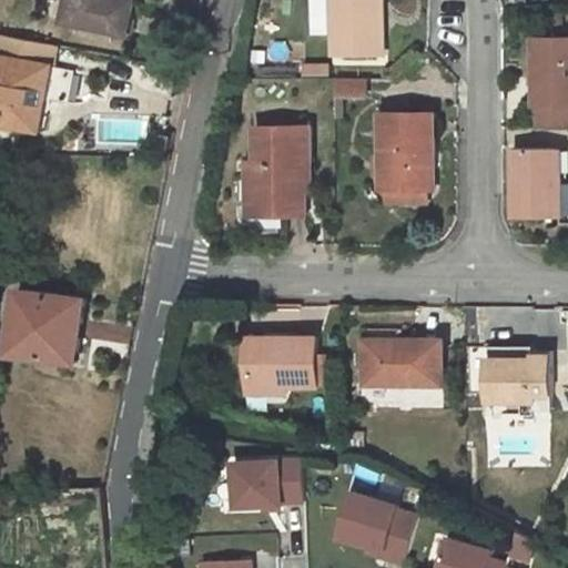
[(68,0),(63,22),(127,36),(133,3),(122,0),(68,0)]
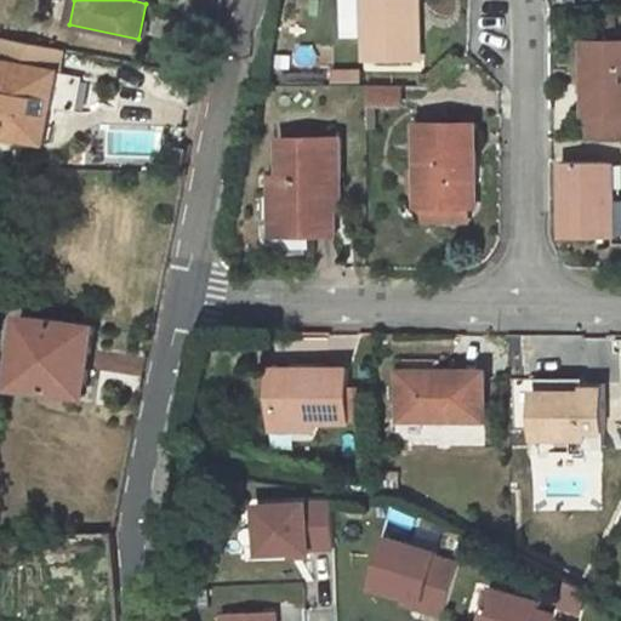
[(368,34),(369,60),(421,60),(420,0),(359,0),(359,35),(368,34)]
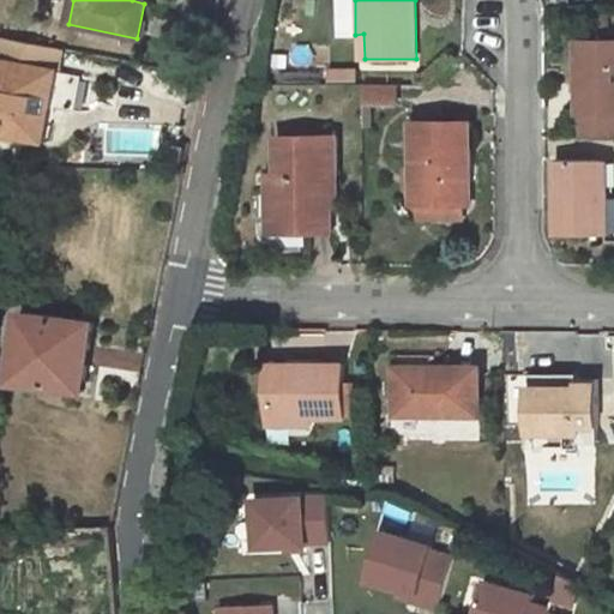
[(355,35),(354,59),(365,59),(363,34),(355,35)]
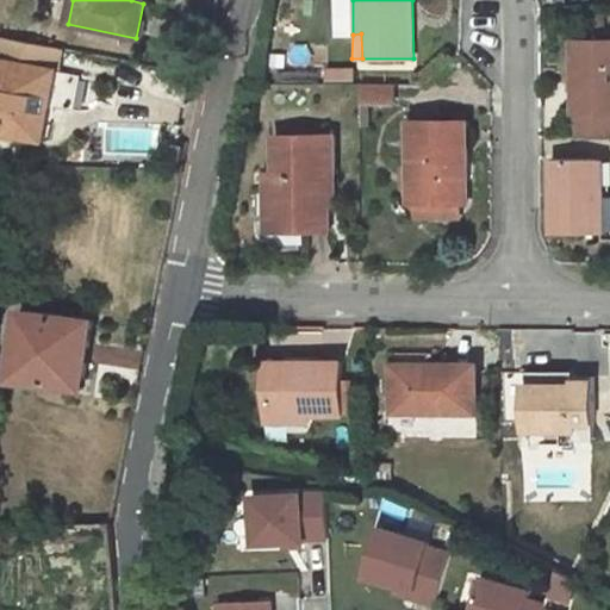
[(609,41),(574,42),(574,111),(578,111),(578,135),(609,134),(609,41)]
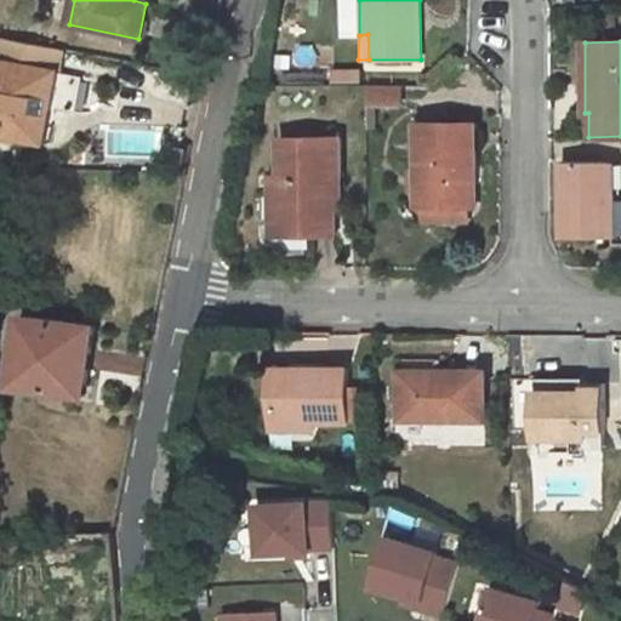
[(57,69),(0,58),(0,131),(53,142),(60,114),(49,112),(57,69)]
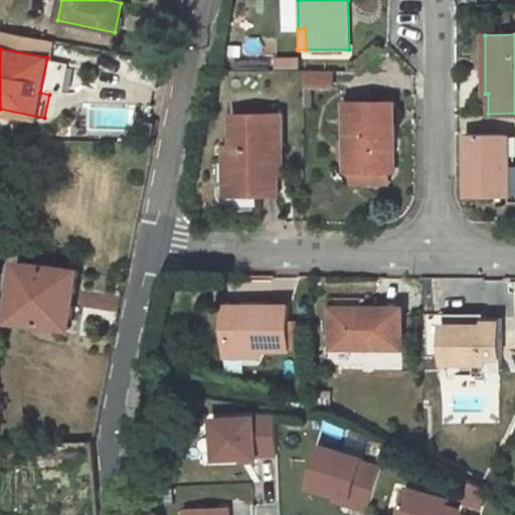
[(332,87),(332,70),(306,70),(306,87),(332,87)]
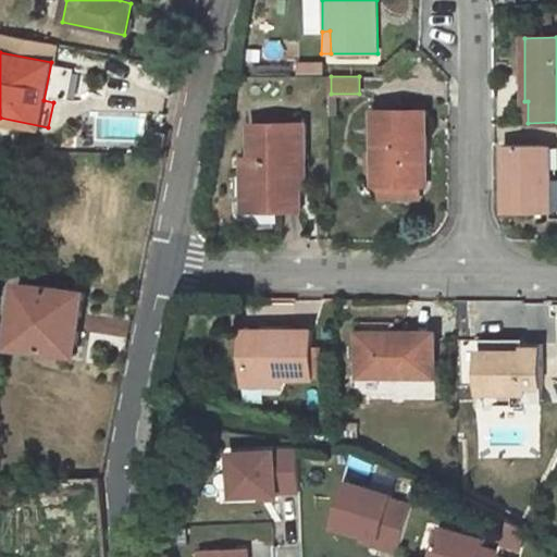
[(375,111),(374,184),(424,184),(424,151),(426,151),(426,111),(375,111)]
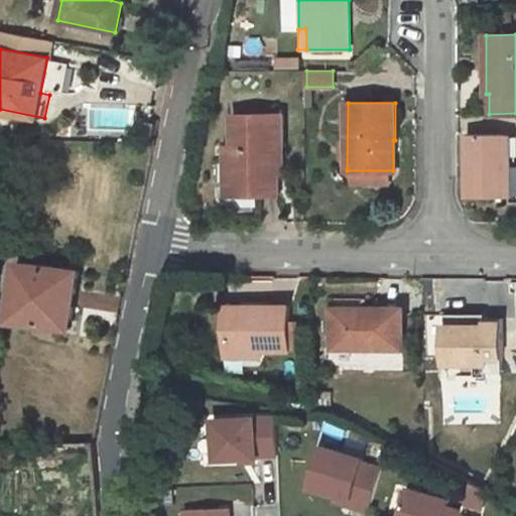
[(283,185),(284,114),(240,114),(237,114),(236,145),(229,146),(229,185),(258,185),(283,185)]
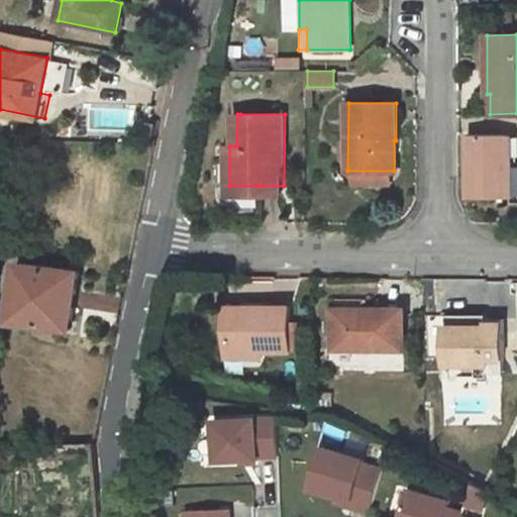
[(471,134),(469,196),(512,197),(512,163),(508,163),(508,134),(471,134)]
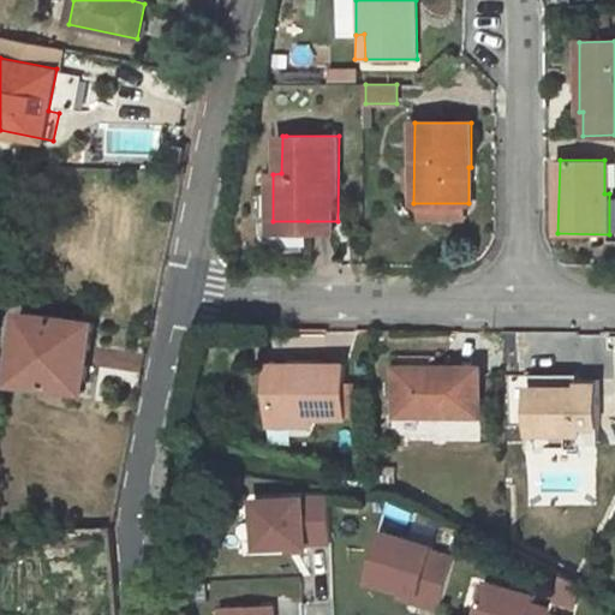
[(273,233),(309,232),(308,221),(273,221),(273,233)]
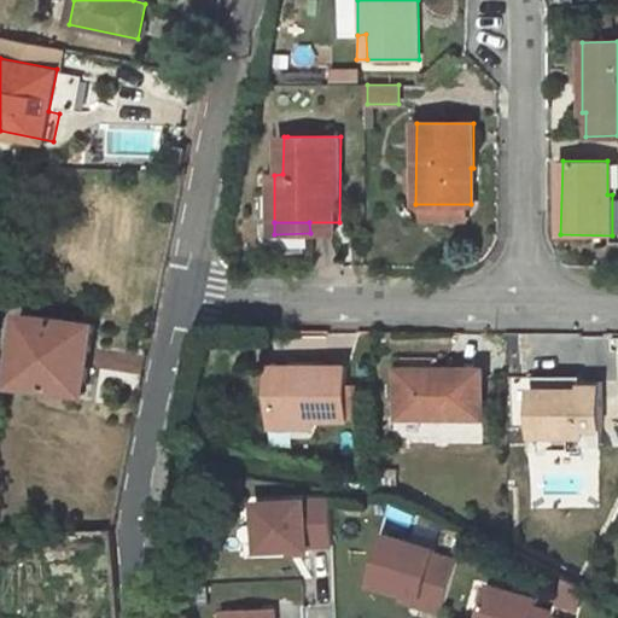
[(339,222),(309,222),(310,233),(339,233),(339,222)]
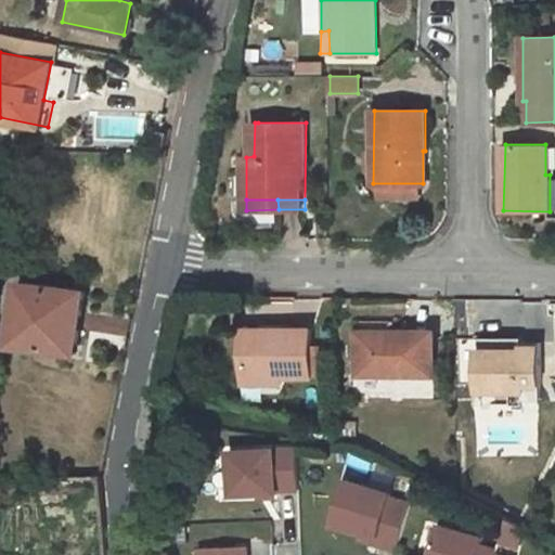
[(24,281),(15,344),(77,353),(87,291),(24,281)]
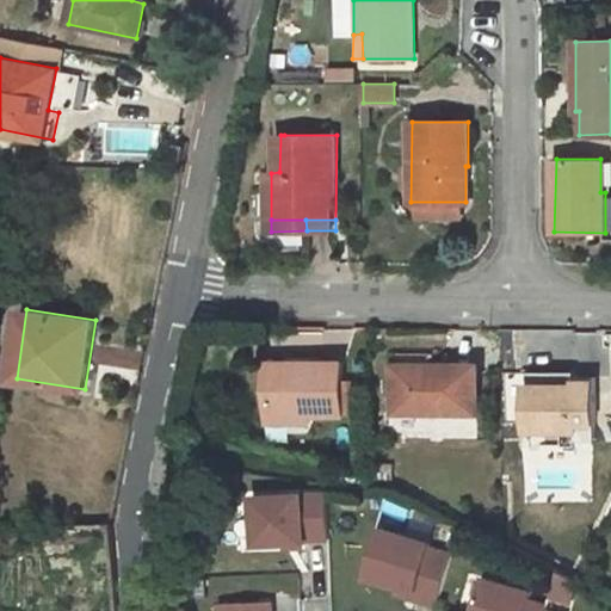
[(396,363),(432,363),(432,351),(396,350),(396,363)]
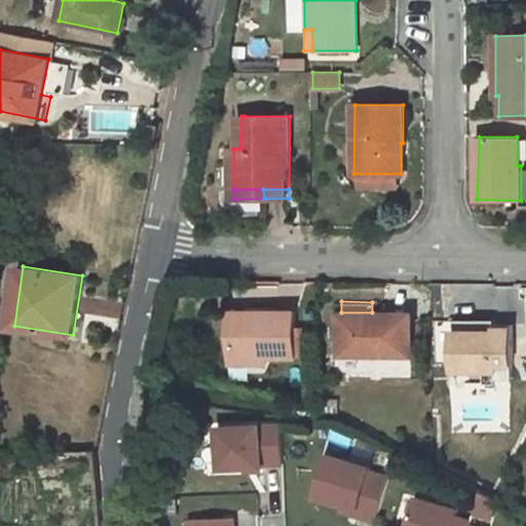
[(231,311),(232,355),(267,355),(295,355),(295,311),(231,311)]
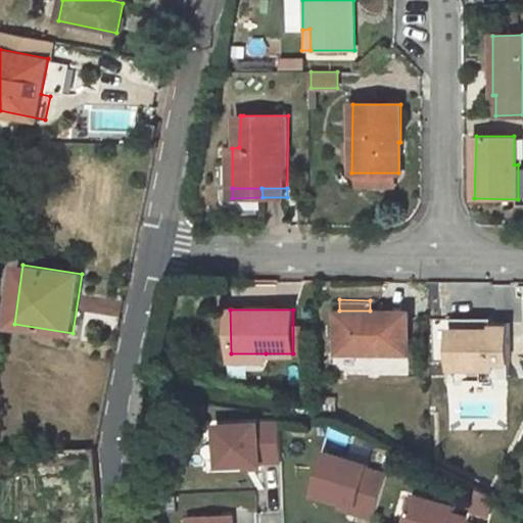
[(339,311),(339,350),(408,351),(408,312),(370,311),(339,311)]
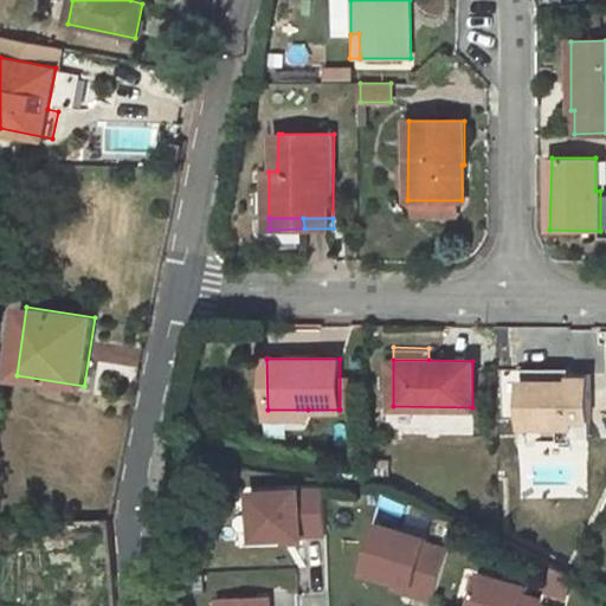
[(526,382),(526,425),(573,427),(572,438),(591,438),(591,373),(573,374),(572,382),(526,382)]
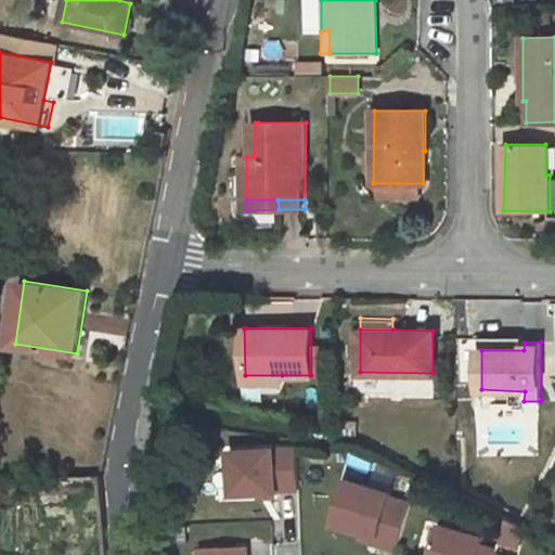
[(525,391),(481,389),(481,401),(524,401),(525,391)]
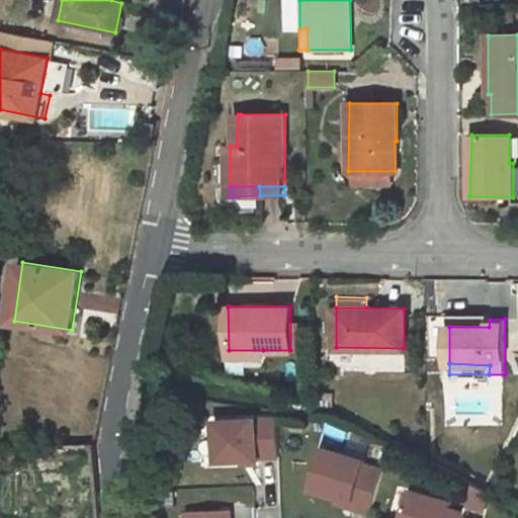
[(278,418),(218,419),(219,459),(259,458),(259,456),(279,455),(278,418)]
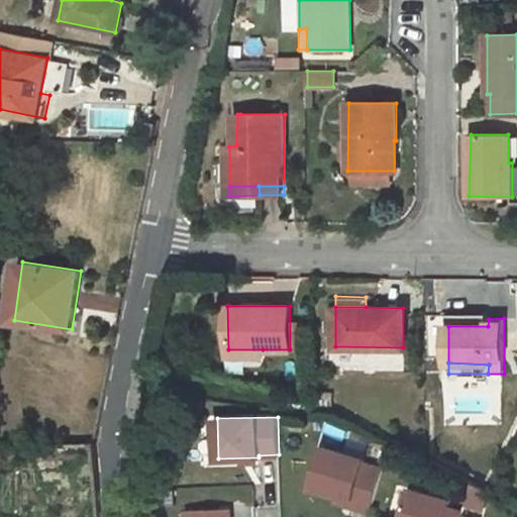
[(365,458),(323,446),(311,487),(337,495),(350,499),(349,505),(370,511),(383,469),(364,462),(365,458)]
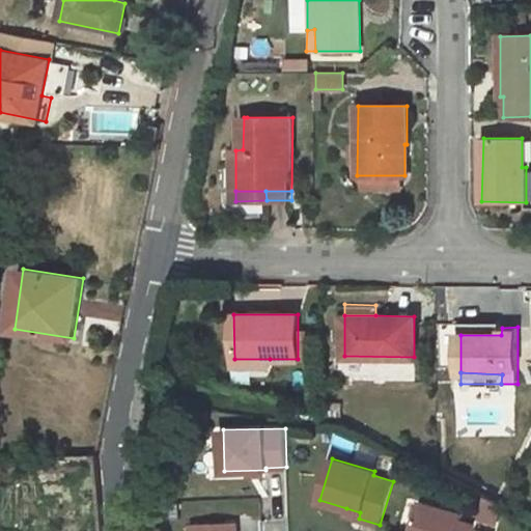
[(463,513),(422,501),(413,530),(474,530),(475,530),(476,526),(459,521),(463,513)]
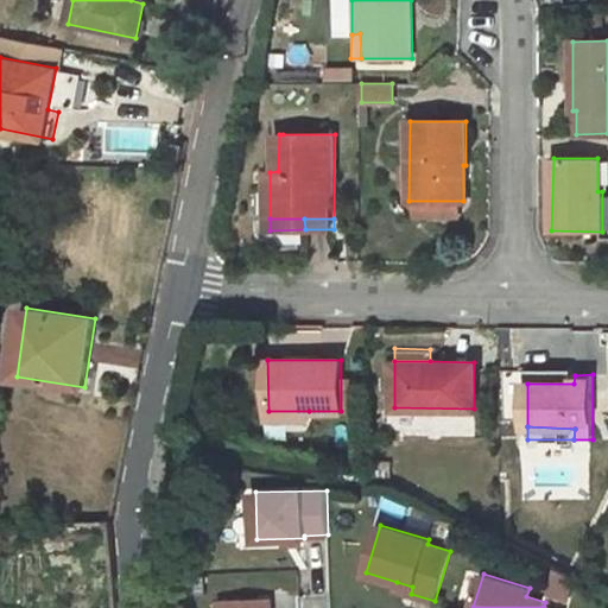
[(397,582),(396,589),(411,594),(412,587),(397,582)]
